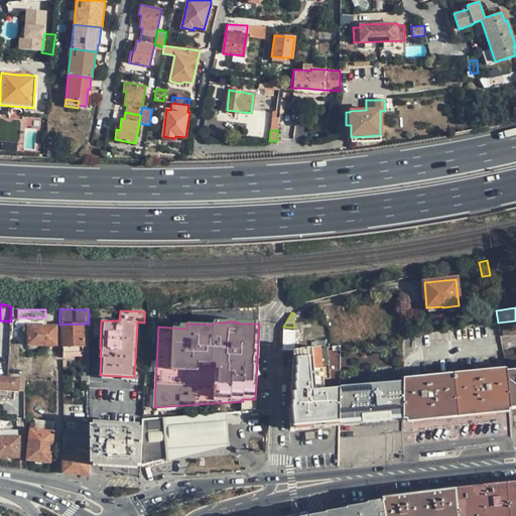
[(62,347),(83,346),(83,324),(59,325),(59,380),(65,381),(89,381),(89,375),(83,375),(83,354),(63,354),(62,347)]
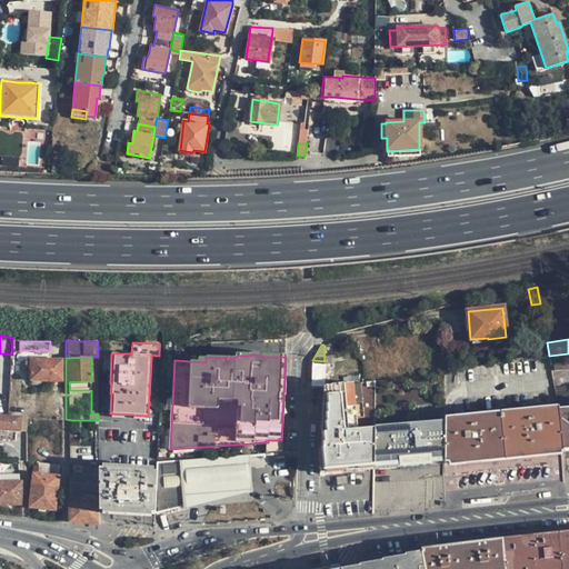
[(61,359),(31,359),(26,359),(26,365),(31,365),(31,380),(61,381),(62,379),(62,360),(61,359)]
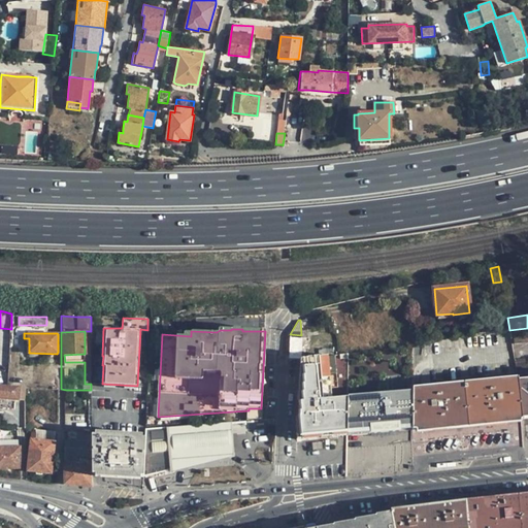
[(300,359),(301,335),(290,334),(289,359),(300,359)]
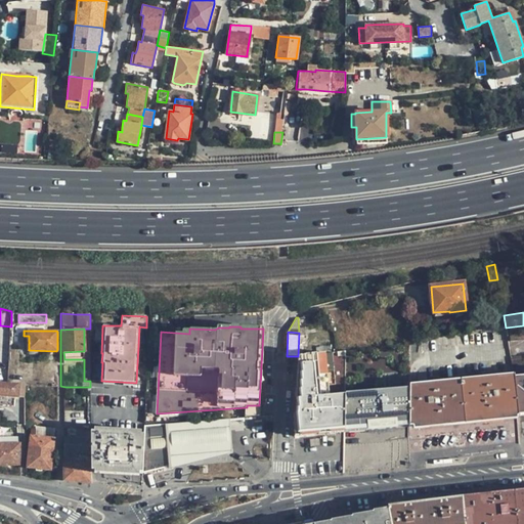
[(378,346),(394,345),(409,343),(409,338),(378,341),(378,346)]
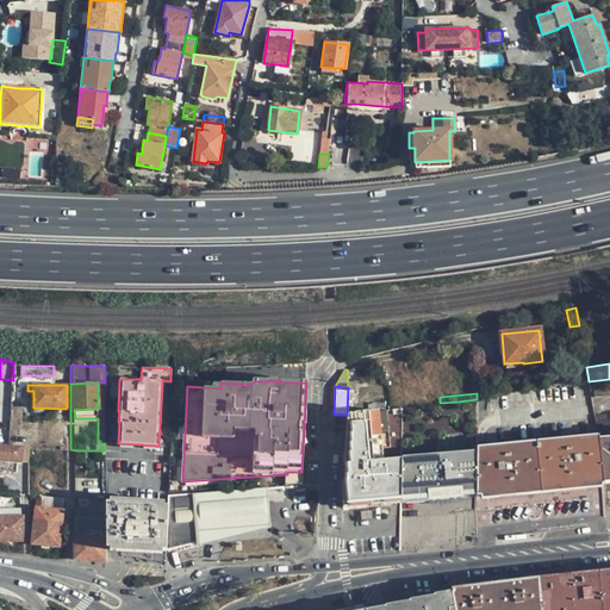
[(402,459),(403,408),(396,409),(347,415),(342,508),(400,503),(402,459)]
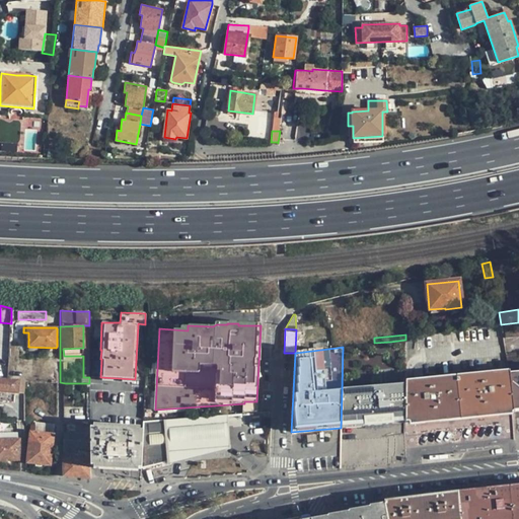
[(83,356),(83,348),(63,349),(64,356),(83,356)]
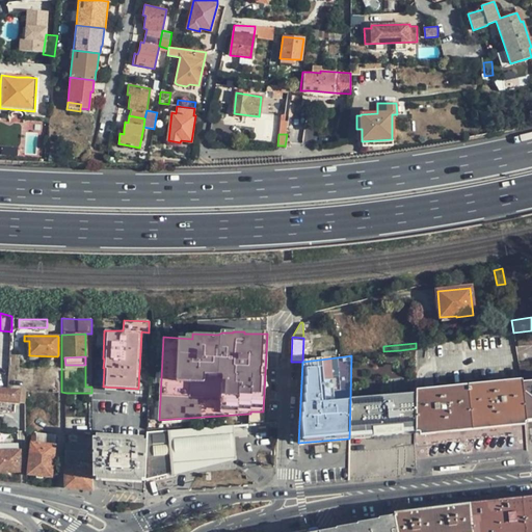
[(531,382),(521,383),(525,423),(531,421),(531,382)]
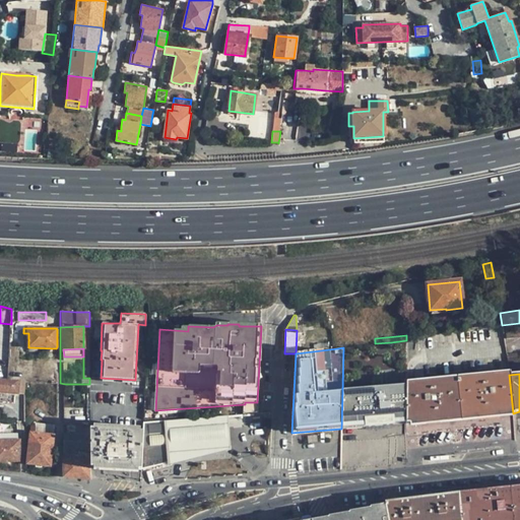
[(405,385),(405,391),(405,408),(405,424),(513,413),(509,375),(405,385)]
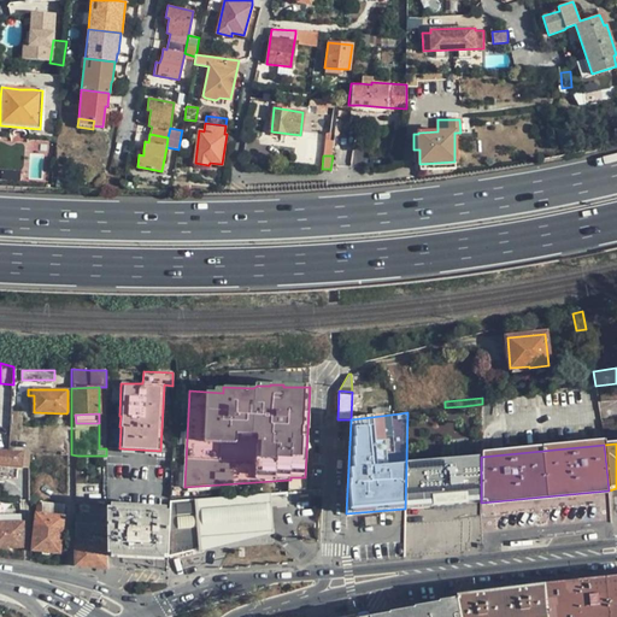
[(0,464),(22,466),(22,458),(29,458),(29,451),(0,448),(0,464)]
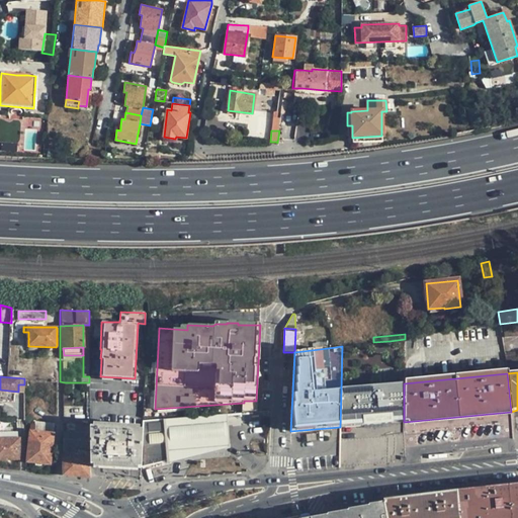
[(404,383),(341,390),(340,427),(404,422),(404,383)]
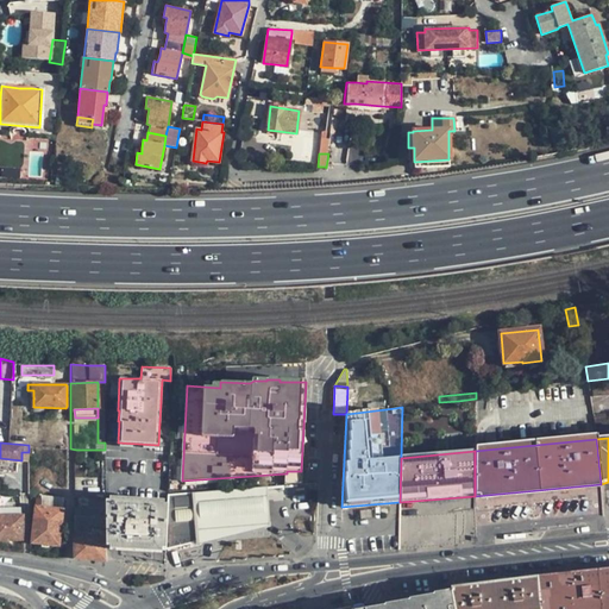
[(286,485),(300,484),(301,471),(287,471),(287,473),(286,485)]
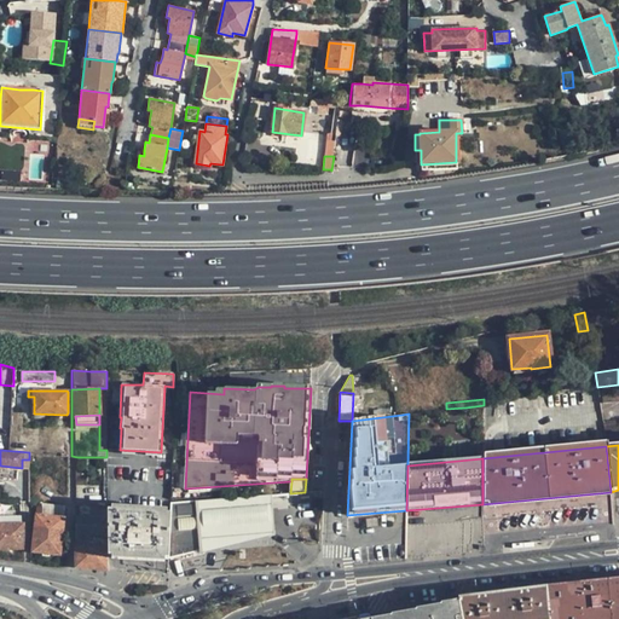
[(271,495),(196,502),(198,551),(272,533),(271,495)]
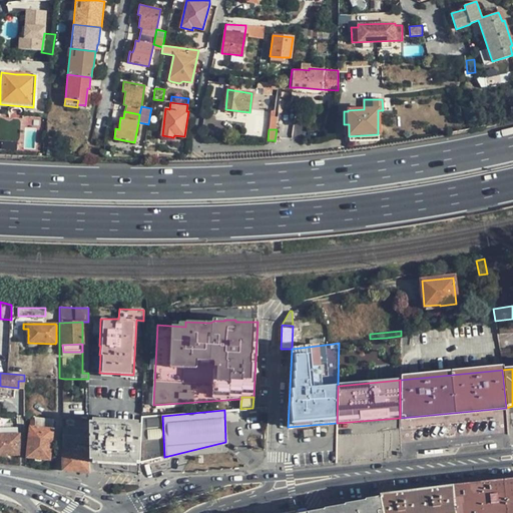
[(164,457),(162,416),(160,416),(153,416),(141,417),(141,426),(139,462),(151,460),(164,457)]
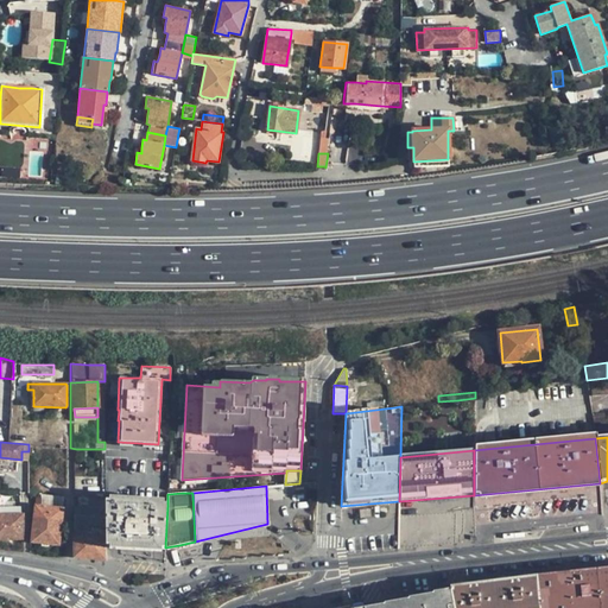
[(42,498),(37,498),(36,506),(32,542),(58,545),(64,498),(42,495),(42,498)]
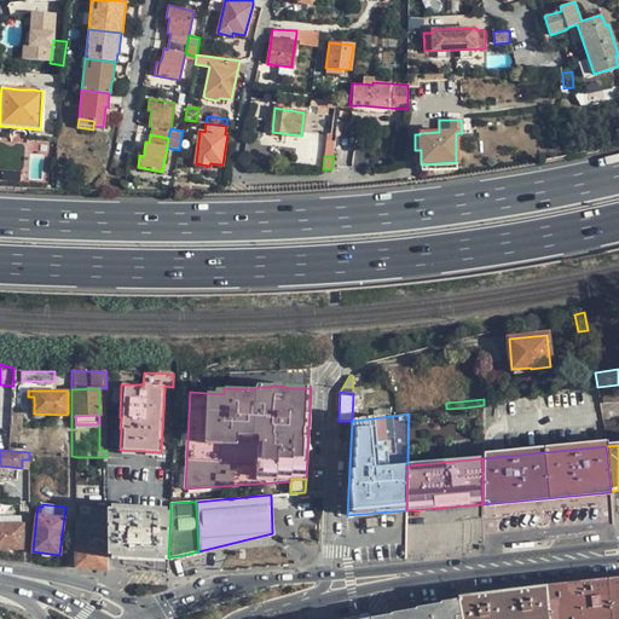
[(108,571),(108,555),(108,510),(99,509),(98,516),(80,514),(76,518),(75,567),(108,571)]
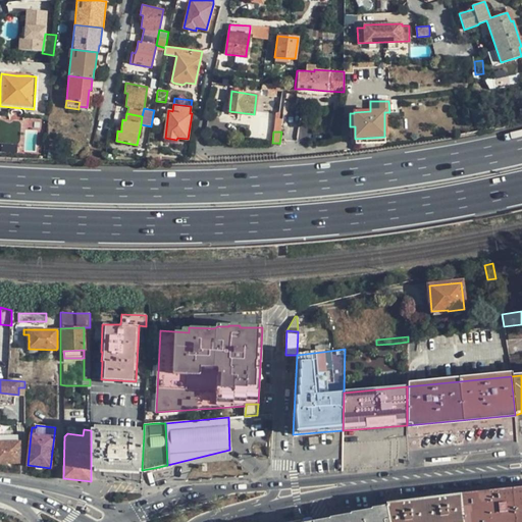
[(91,430),(91,468),(142,470),(144,433),(91,430)]
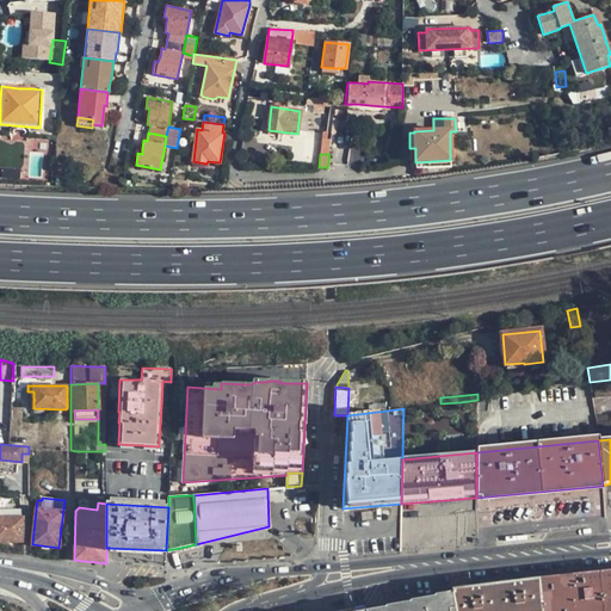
[(23,517),(0,517),(0,542),(23,542),(23,517)]
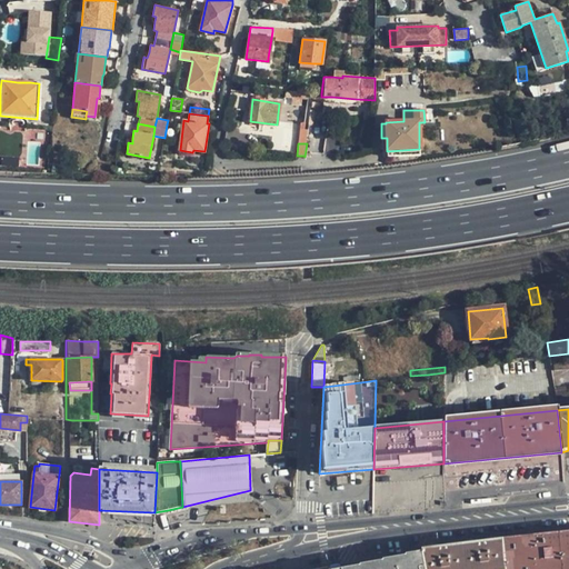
[(568,568),(568,533),(501,541),(503,568),(561,568),(565,568),(568,568)]
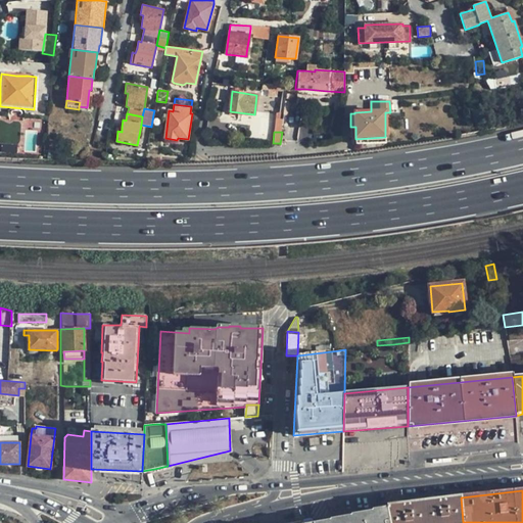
[(463,522),(461,497),(459,497),(387,507),(387,509),(387,510),(389,518),(389,522),(463,522)]
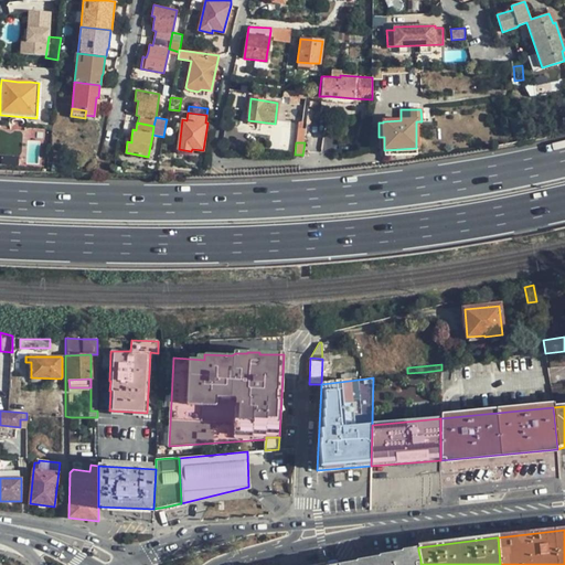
[(420,564),(420,560),(418,551),(418,550),(416,550),(401,553),(401,554),(376,558),(342,564),(420,564)]
